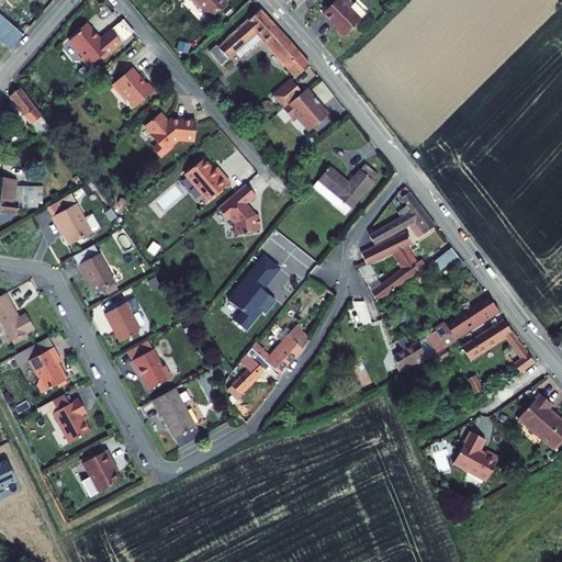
[(183,0),(194,12),(197,11),(206,22),(225,4),(221,0),(183,0)]
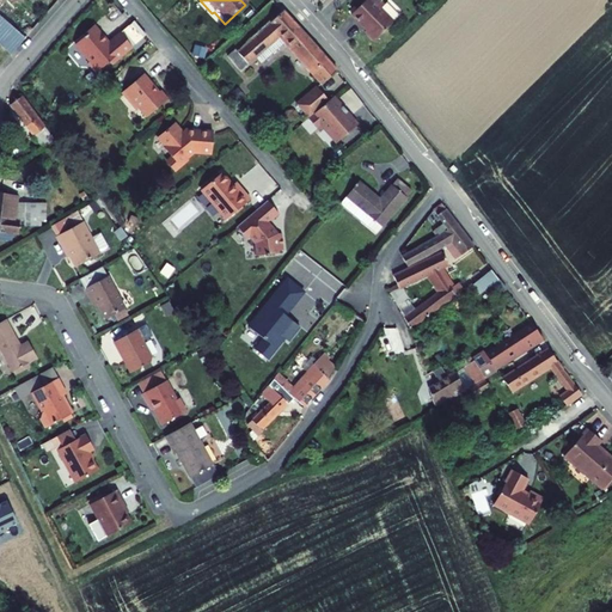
[(378,0),(362,0),(349,14),(365,30),(362,34),(372,42),(391,23),(378,10),(383,5),(378,0)]
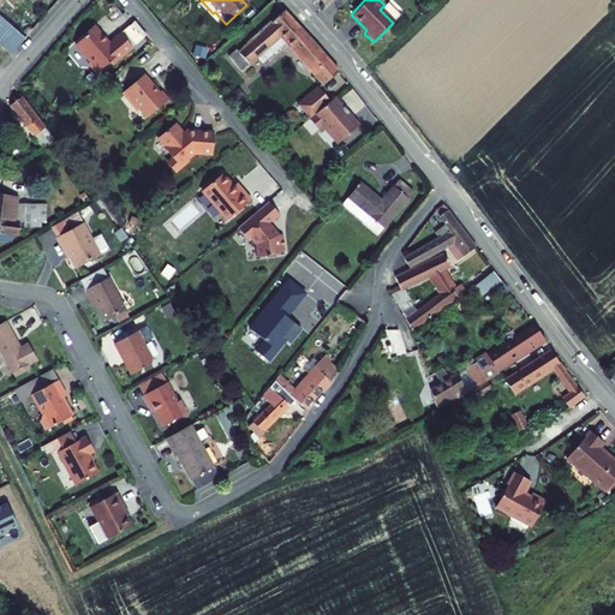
[(312,41),(285,10),(240,52),(238,49),(231,55),(254,79),(272,63),(263,53),(286,34),(320,73),(332,63),(312,41)]
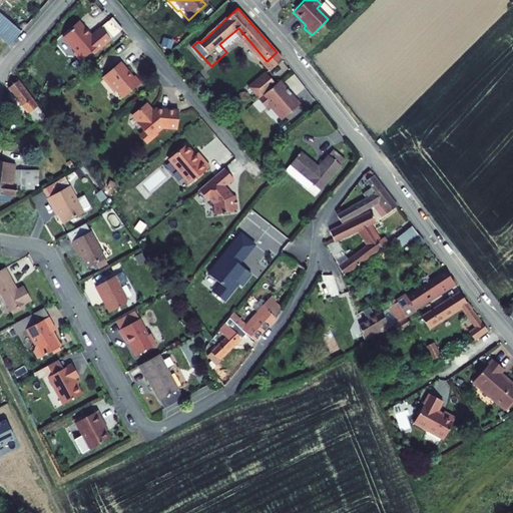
[(18,32),(0,13),(0,36),(7,44),(18,32)]
